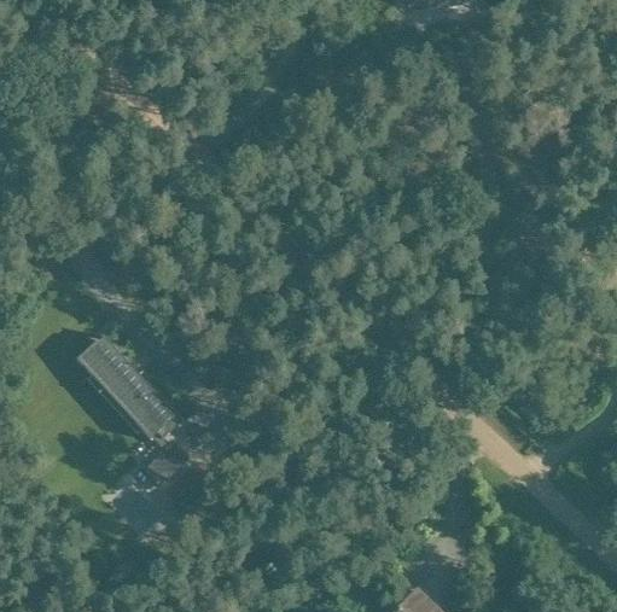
[(103,334),(77,359),(150,436),(153,432),(167,447),(170,443),(163,436),(181,419),(175,413),(103,334)]
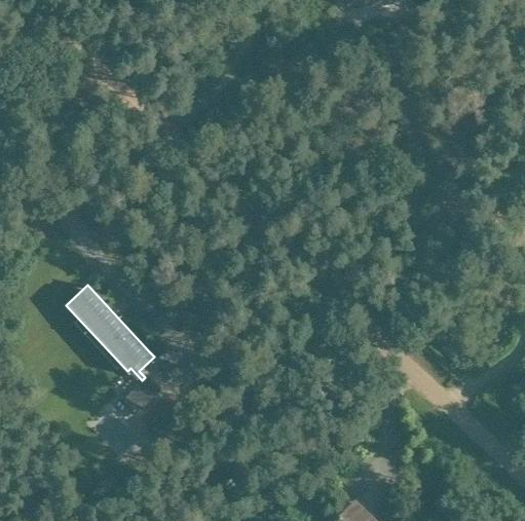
[(160,388),(148,375),(145,377),(142,380),(124,396),(137,409),(160,388)]
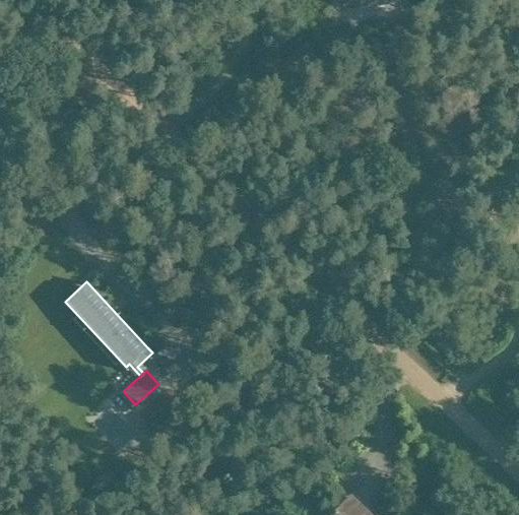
[(172,409),(154,426),(168,440),(186,424),(172,409)]
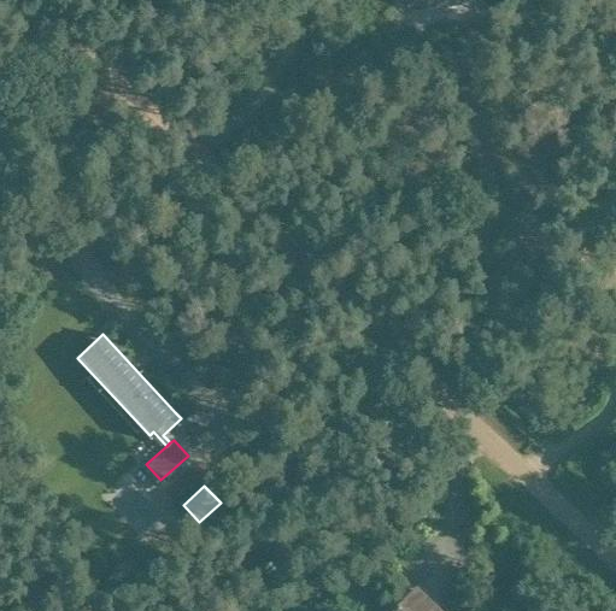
[(444,610),(417,585),(391,610),(444,610)]
